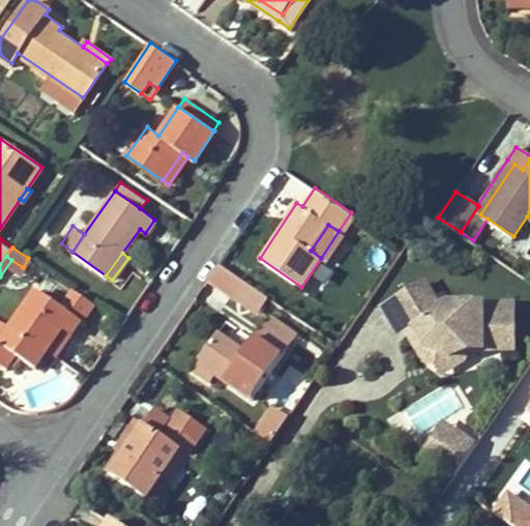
[(259,310),(262,305),(234,287),(241,278),(219,262),(208,279),(230,293),(232,291),(259,310)]
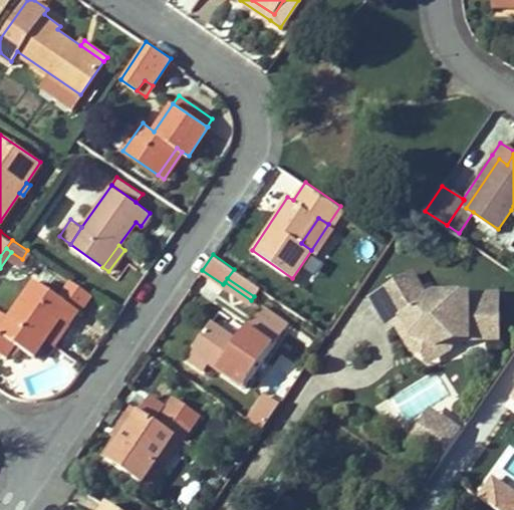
[(254,296),(260,286),(234,269),(227,278),(254,296)]
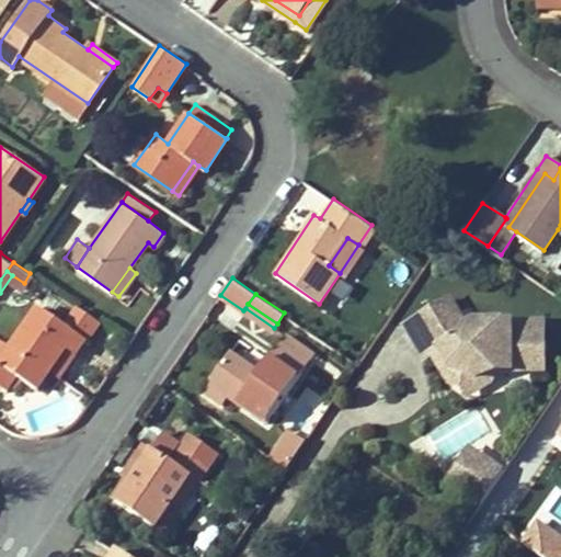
[(450,295),(404,324),(416,342),(444,326),(451,340),(439,347),(453,367),(477,375),(497,368),(545,368),(545,319),(476,320),(467,324),(450,295)]
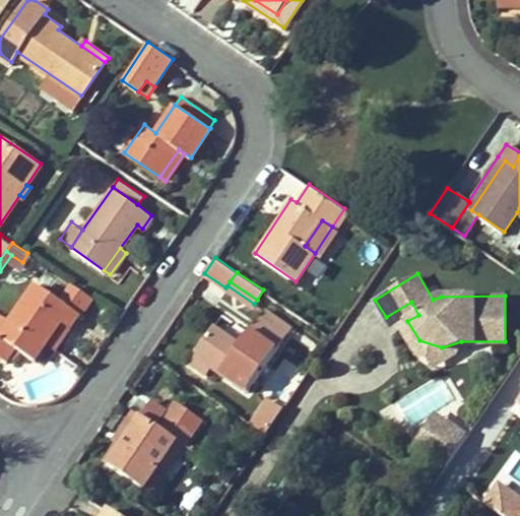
[(37,283),(10,321),(1,335),(0,334),(0,356),(6,361),(9,357),(14,360),(20,349),(36,360),(48,342),(62,321),(70,326),(79,313),(60,300),(37,283)]
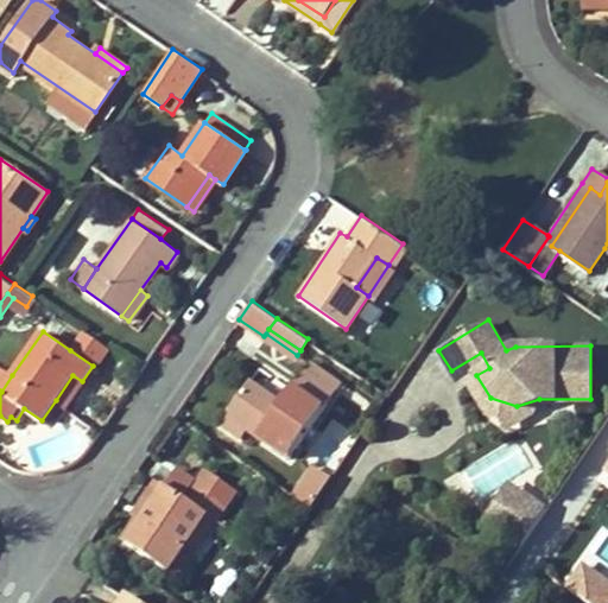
[(70,350),(93,366),(107,347),(84,331),(70,350)]
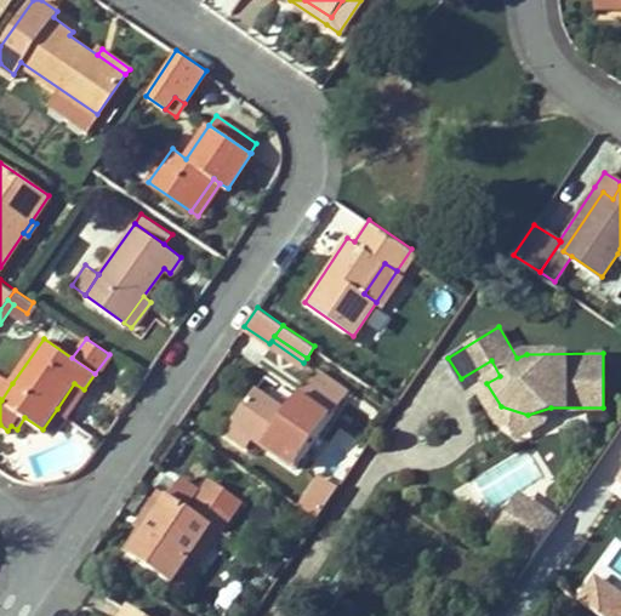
[(479,388),(486,383),(500,376),(491,360),(461,378),(469,392),(479,388)]
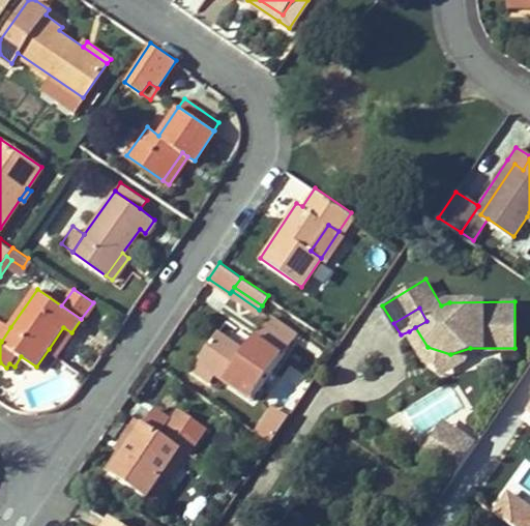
[(269,313),(255,335),(262,341),(253,354),(245,349),(217,329),(197,358),(216,372),(253,397),(296,331),(269,313)]
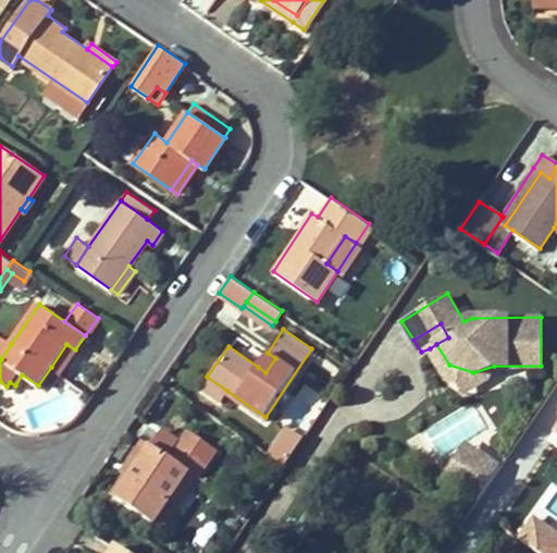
[(0,338),(0,358),(1,359),(11,344),(0,338)]
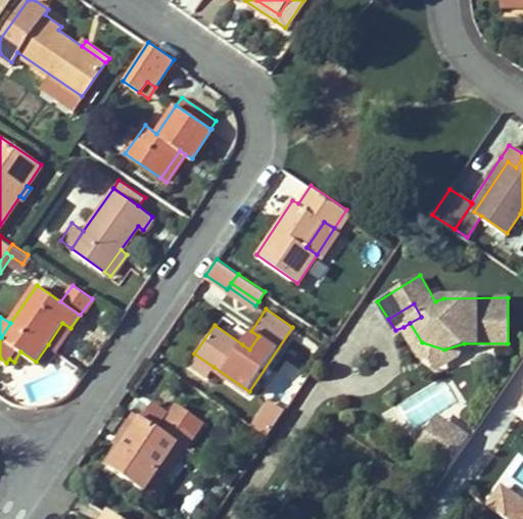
[(56,350),(70,328),(62,323),(48,344),(56,350)]
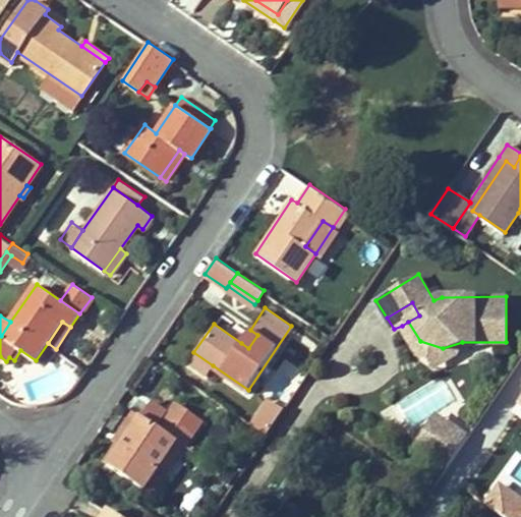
[(420,341),(408,322),(402,326),(416,352),(428,355),(433,365),(457,352),(462,342),(443,348),(420,341)]
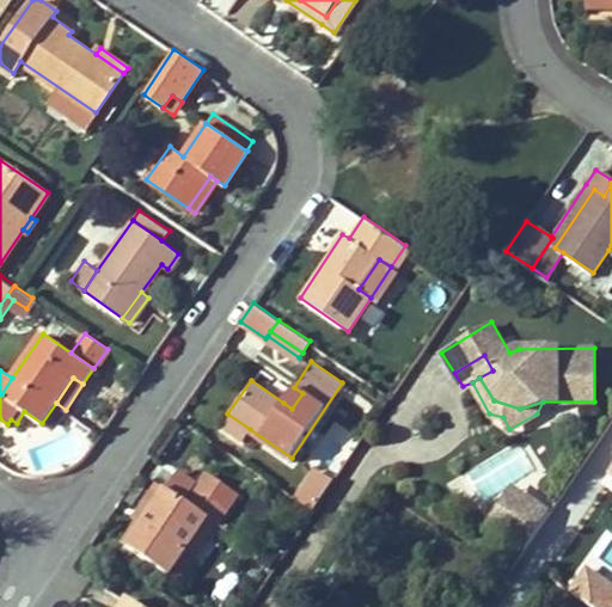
[(292,409),(303,393),(294,387),(283,403),(292,409)]
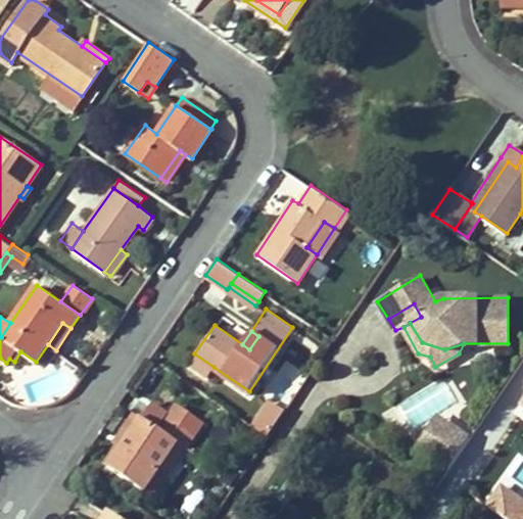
[(207,374),(214,367),(194,354),(188,362),(207,374)]
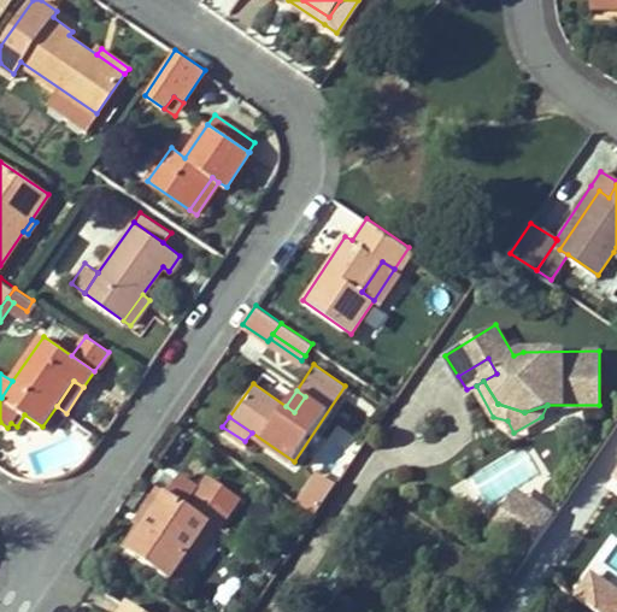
[(306,494),(323,505),(338,483),(321,472),(306,494)]
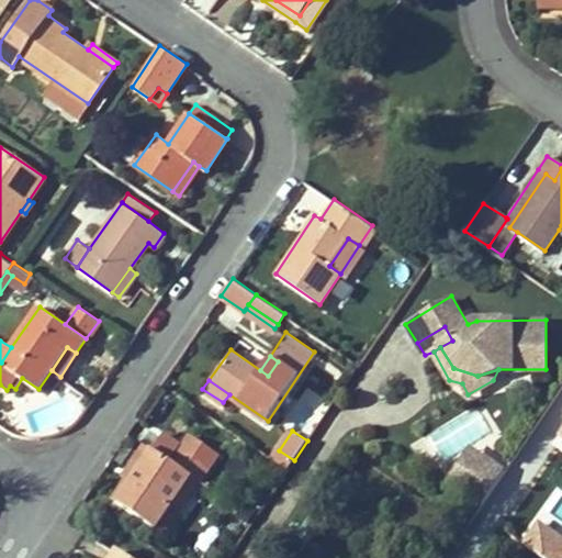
[(217,453),(189,434),(180,446),(171,460),(152,447),(117,500),(156,526),(173,499),(190,473),(198,478),(200,480),(217,453)]
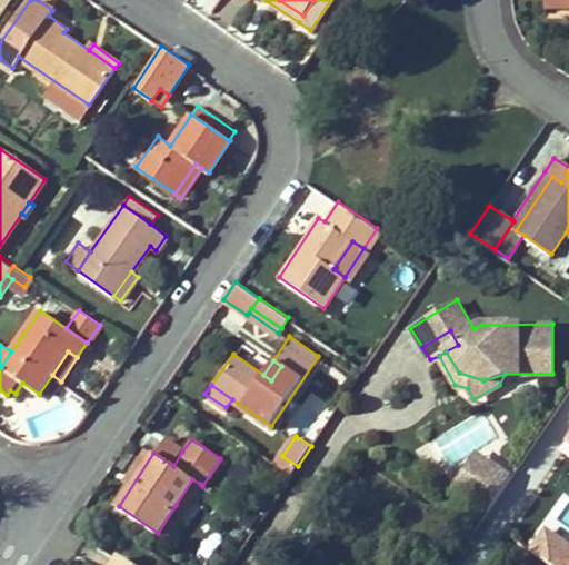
[(153,453),(173,466),(182,452),(165,439),(153,453)]
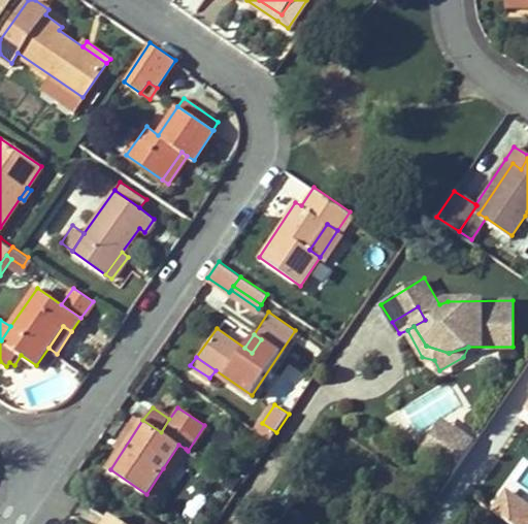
[(106,467),(110,469),(142,420),(136,415),(116,445),(120,448),(106,467)]
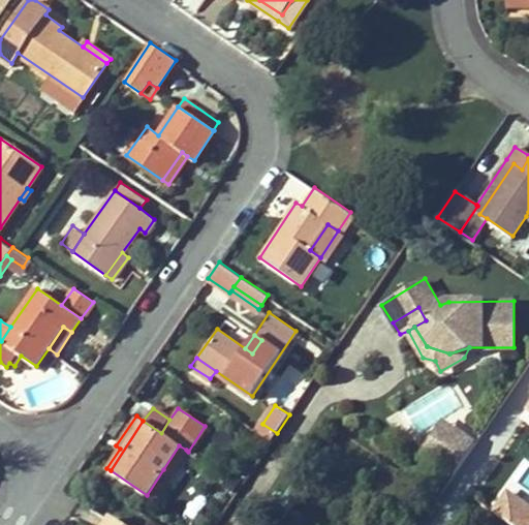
[(262,424),(257,431),(272,440),(277,433),(262,424)]
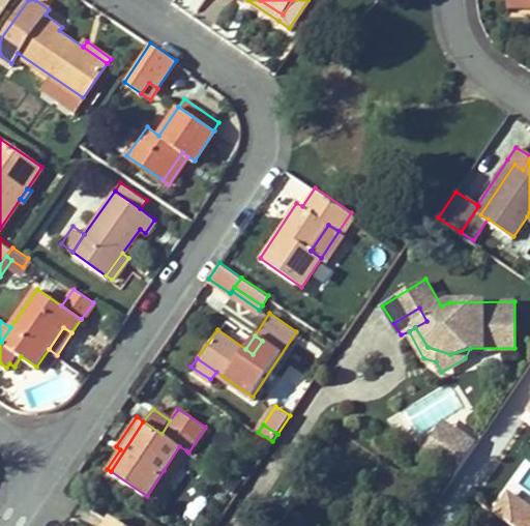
[(472,447),(441,427),(431,442),(453,443),(468,454),(472,447)]
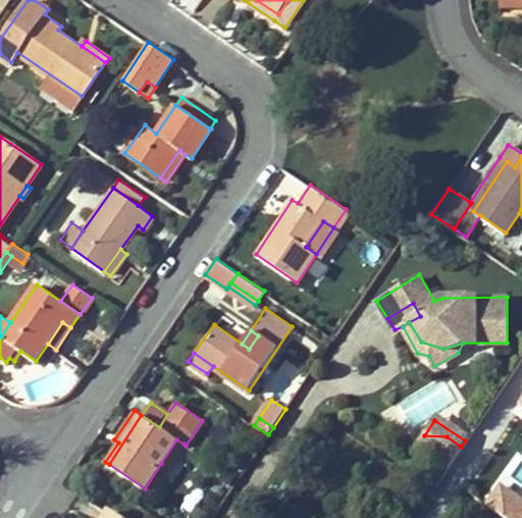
[(447,436),(424,435),(414,451),(445,471),(461,447),(447,436)]
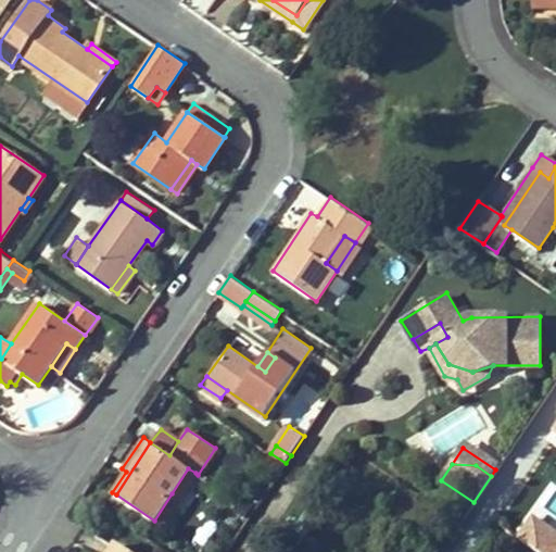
[(196,473),(188,468),(172,493),(178,498),(196,473)]
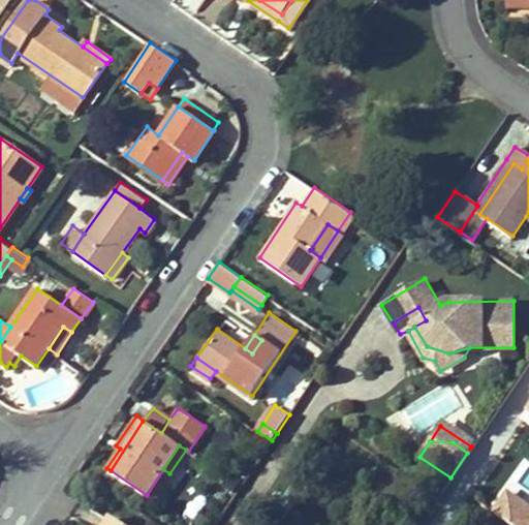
[(492,508),(515,524),(528,524),(528,501),(508,487),(492,508)]
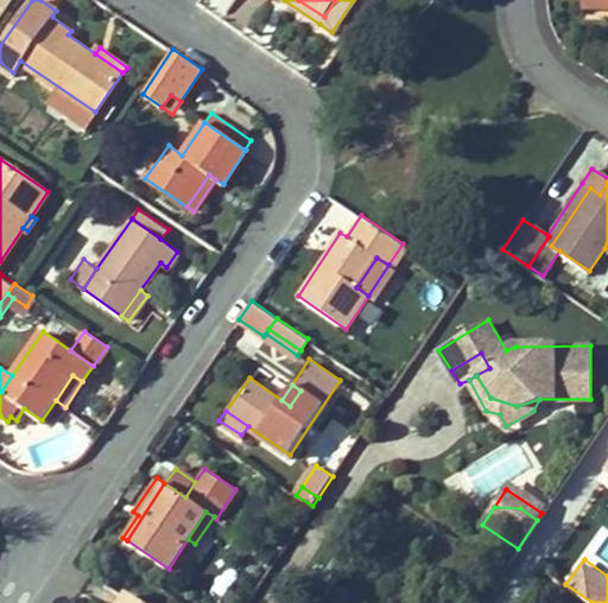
[(119,602),(144,602),(127,591),(119,602)]
